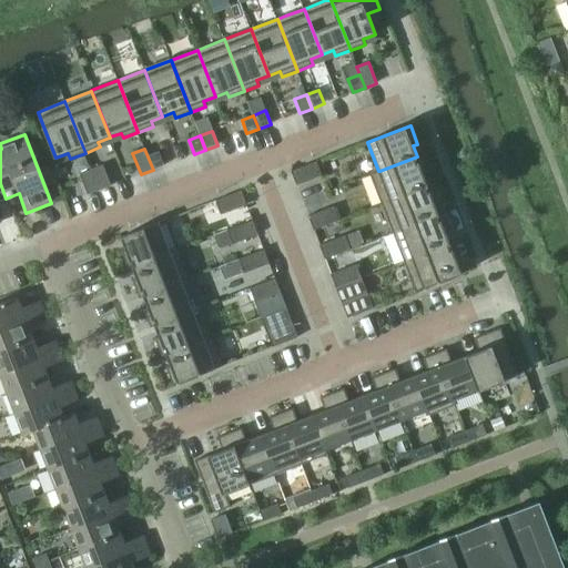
[(159,152),(148,156),(153,170),(164,165),(159,152)]
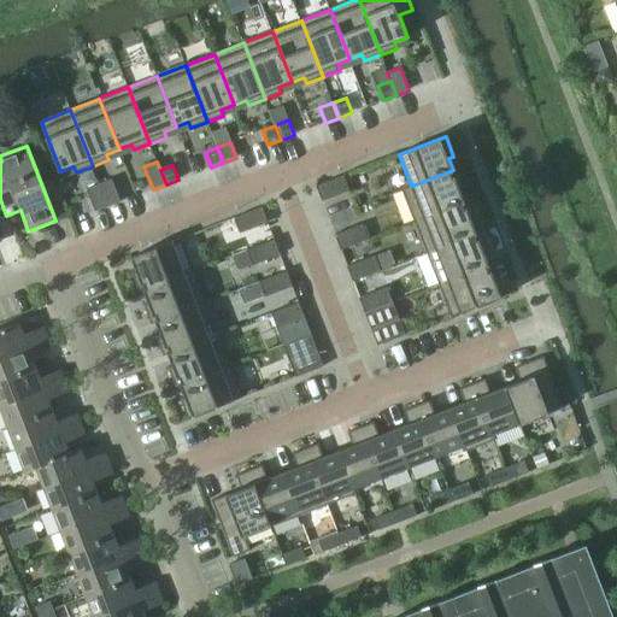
[(403,189),(415,222),(465,203),(465,201),(460,189),(465,187),(458,168),(453,170),(412,186),(411,186),(403,189)]
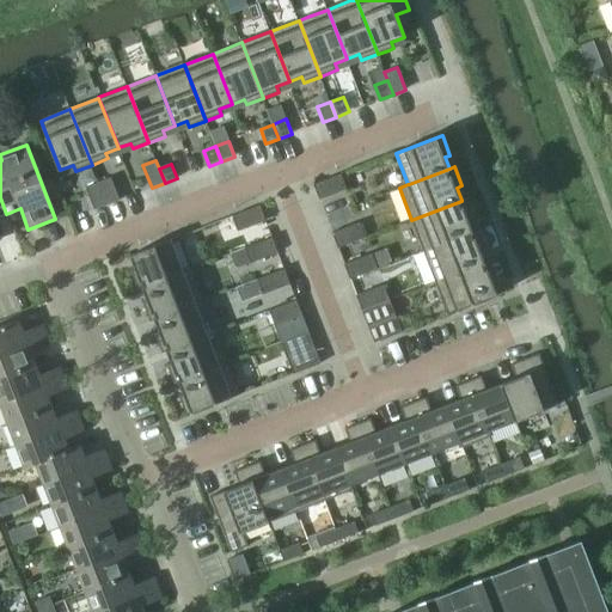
[(314,184),(320,200),(348,189),(342,173),(314,184)]
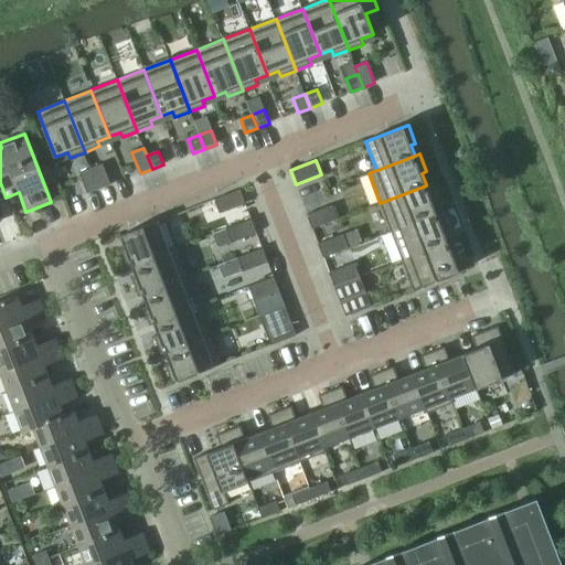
[(103,164),(92,169),(99,190),(110,185),(103,164)]
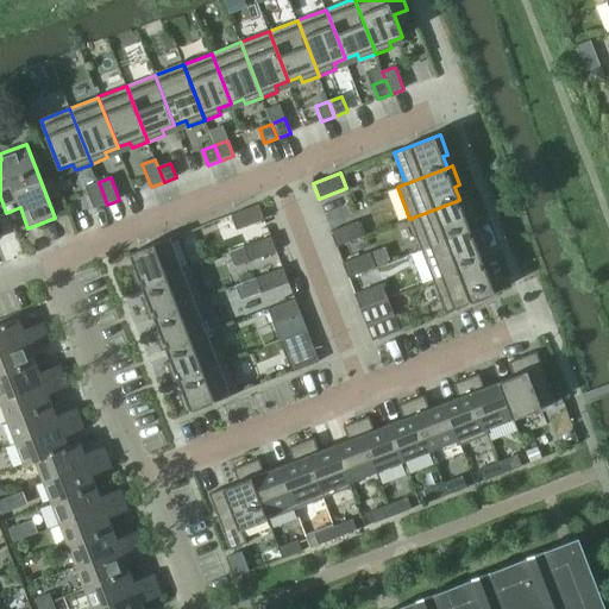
[(99,182),(86,187),(94,209),(95,209),(107,205),(99,182)]
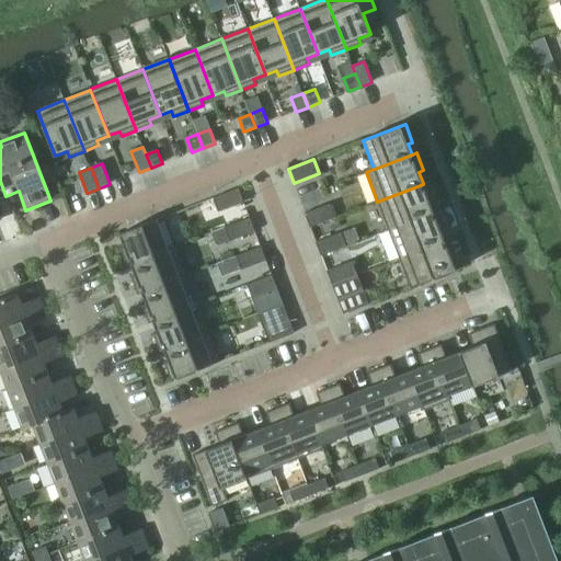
[(377,202),(388,230),(434,213),(434,212),(430,201),(434,199),(427,181),(423,183),(423,184),(377,202)]
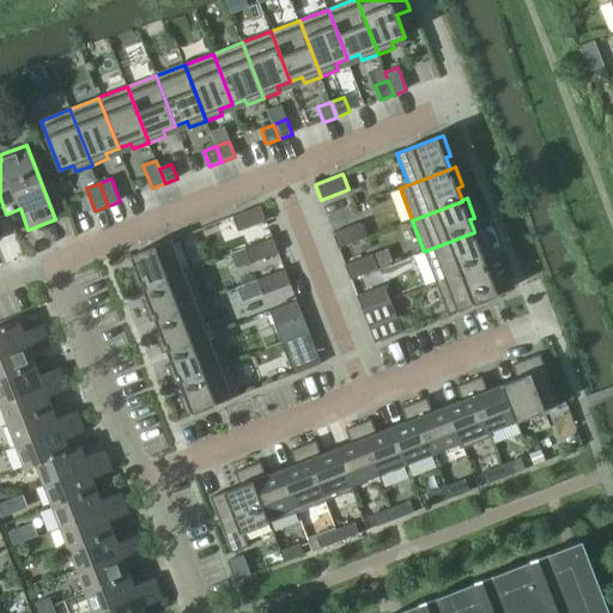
[(240,231),(267,220),(261,206),(234,217),(240,231)]
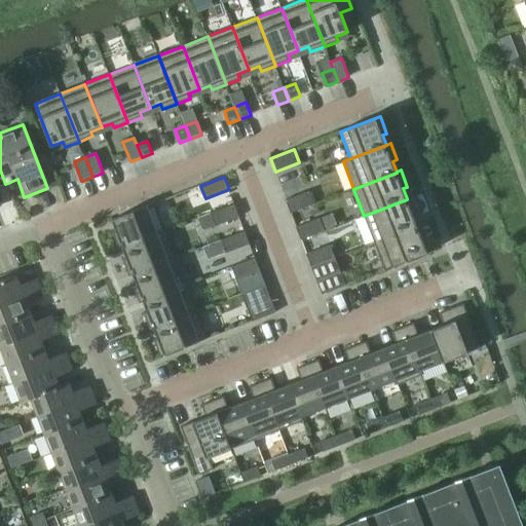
[(286,200),(291,213),(314,204),(309,191),(286,200)]
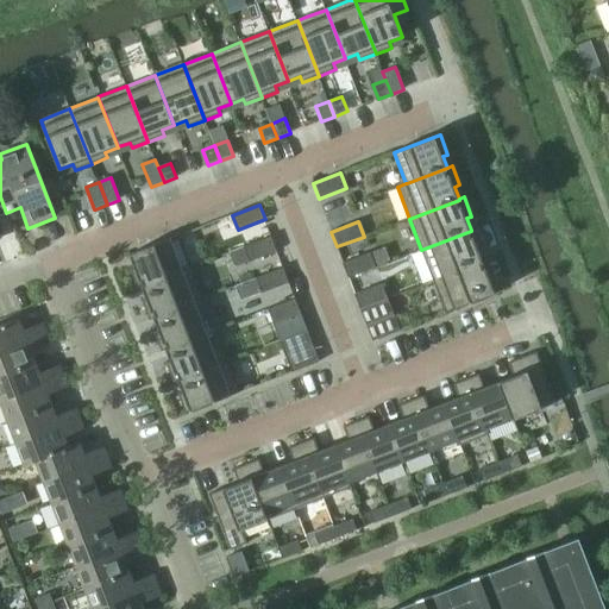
[(421,250),(434,281),(483,262),(483,261),(478,249),(483,248),(476,227),(471,230),(471,231),(421,250)]
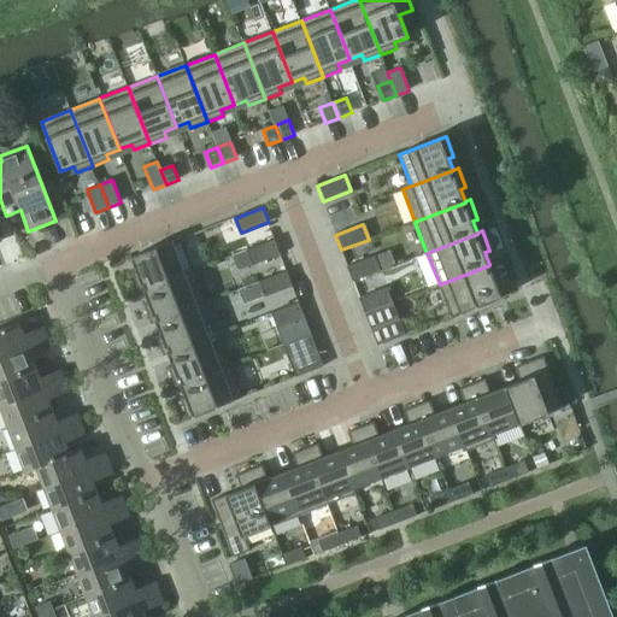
[(140,293),(145,291),(145,289),(195,270),(182,238),(133,257),(137,271),(133,272),(140,293)]
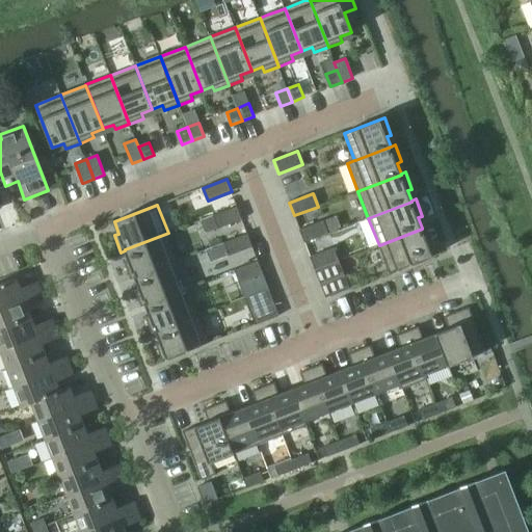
[(218,229),(242,219),(237,207),(213,216),(218,229)]
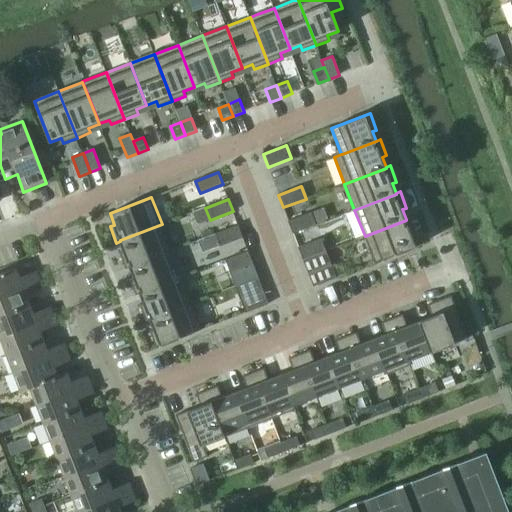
[(288,221),(293,234),(316,225),(312,212),(288,221)]
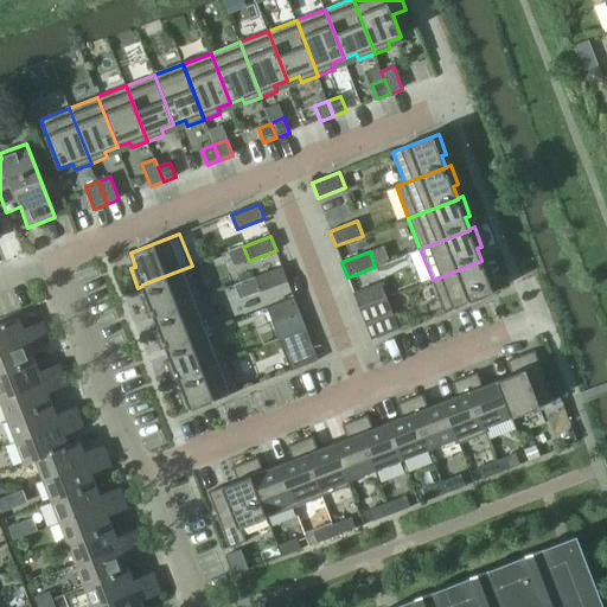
[(433,280),(445,312),(494,293),(489,280),(493,278),(486,257),(481,260),(481,261),(433,280)]
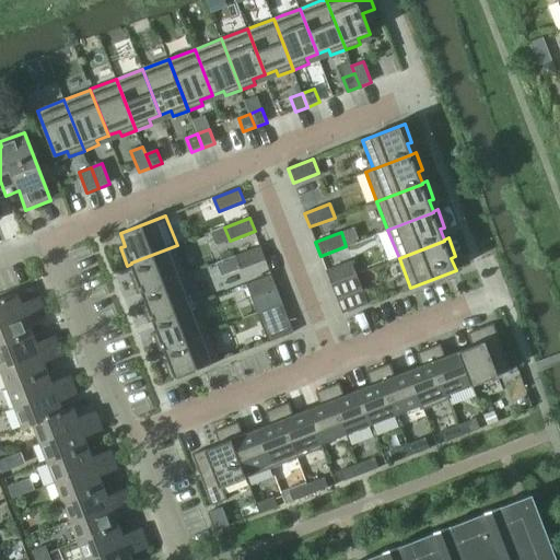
[(138,294),(142,293),(142,292),(188,273),(177,245),(131,263),(131,264),(136,275),(131,277),(138,294)]
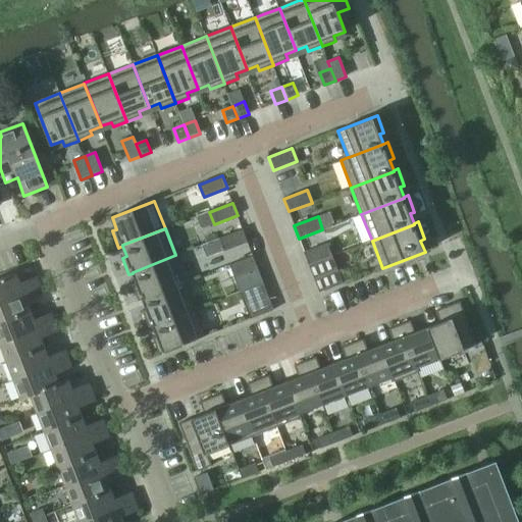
[(224,251),(248,242),(243,229),(219,239),(224,251)]
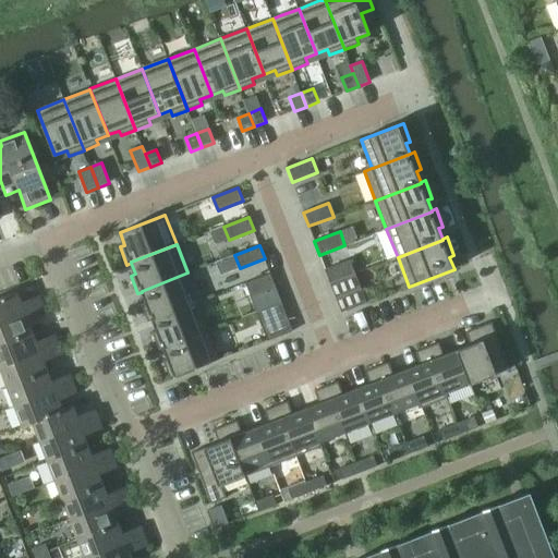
[(326,269),(330,283),(355,274),(351,259),(326,269)]
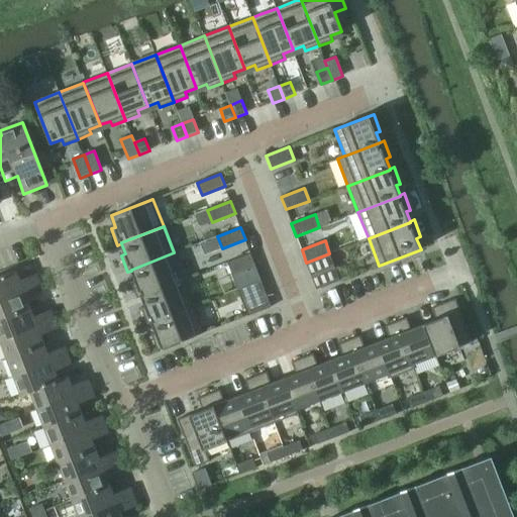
[(137,298),(141,297),(141,296),(184,279),(174,252),(131,270),(131,271),(135,280),(131,282),(137,298)]
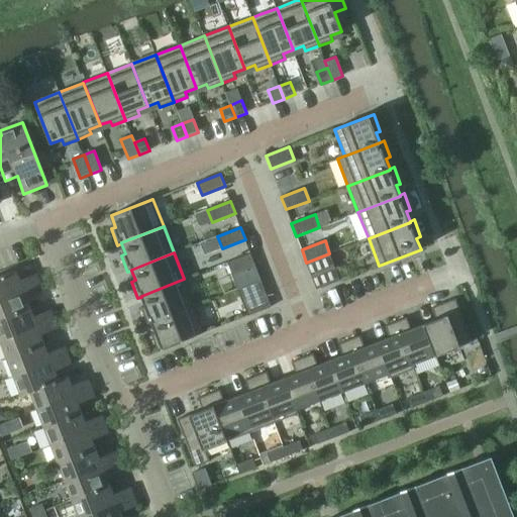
[(232,275),(255,267),(250,253),(227,263),(232,275)]
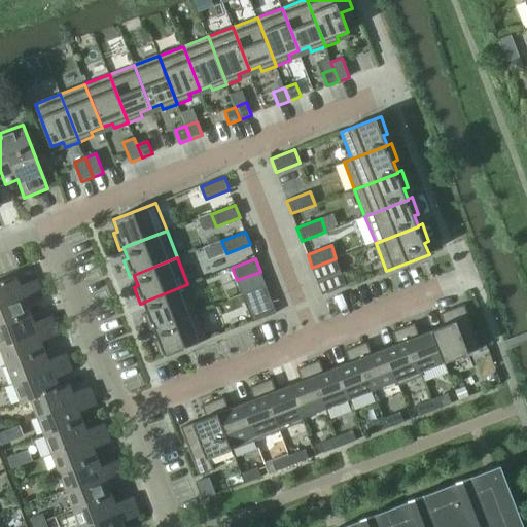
[(323,295),(347,286),(342,273),(318,282),(323,295)]
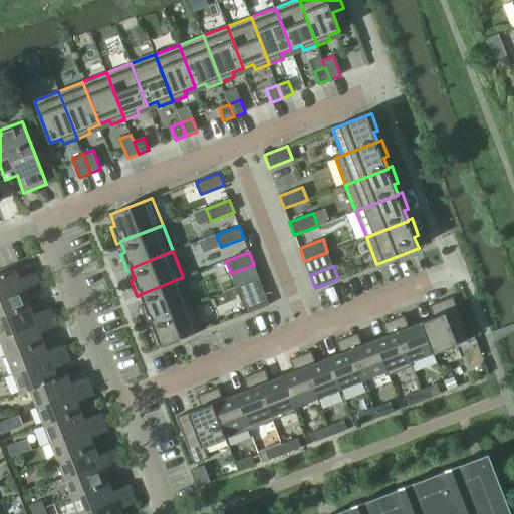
[(0,296),(41,281),(37,272),(20,279),(17,269),(0,275),(0,296)]
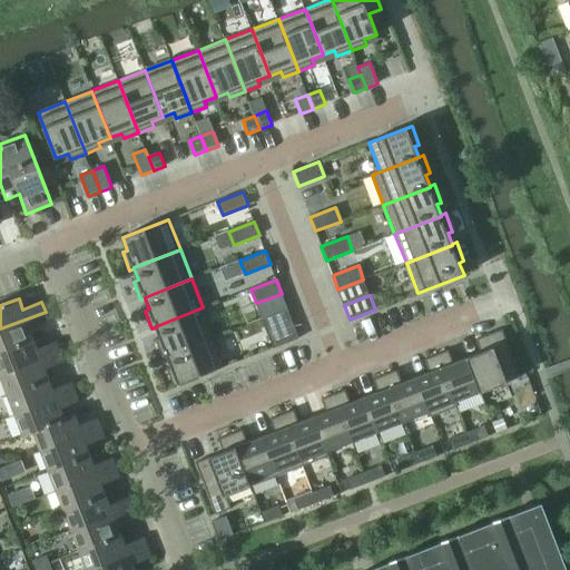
[(163,357),(168,356),(167,355),(214,337),(203,307),(156,326),(156,327),(160,337),(156,340),(163,357)]
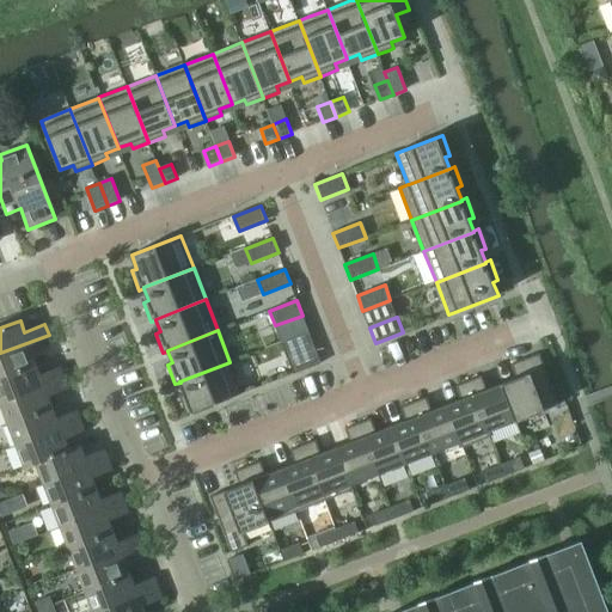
[(0,378),(36,365),(32,353),(53,344),(49,335),(0,353),(0,378)]
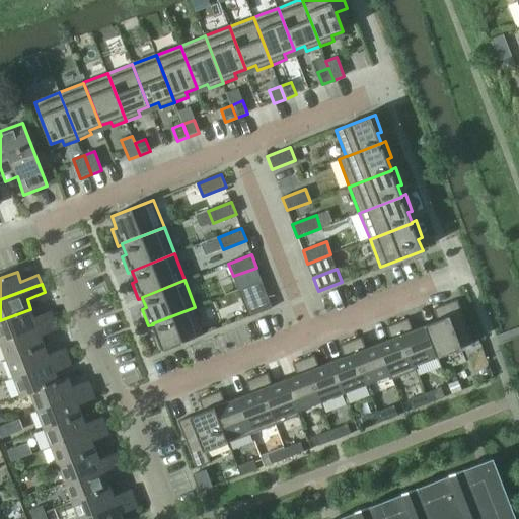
[(244,304),(249,317),(273,308),(268,295),(244,304)]
